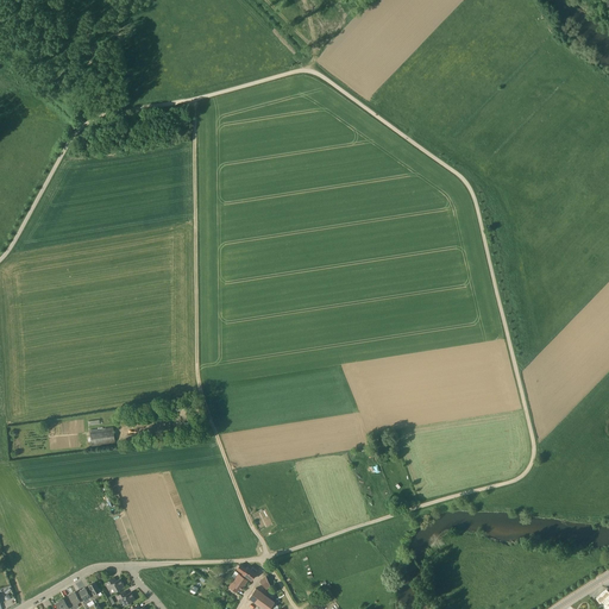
[(115,441),(113,427),(89,431),(92,445),(115,441)]
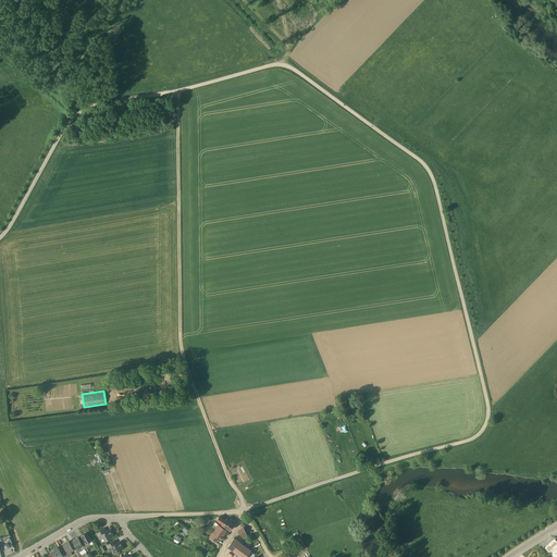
[(229,520),(227,520),(226,519),(225,520),(220,517),(218,520),(224,525),(231,530),(234,524),(229,520)]
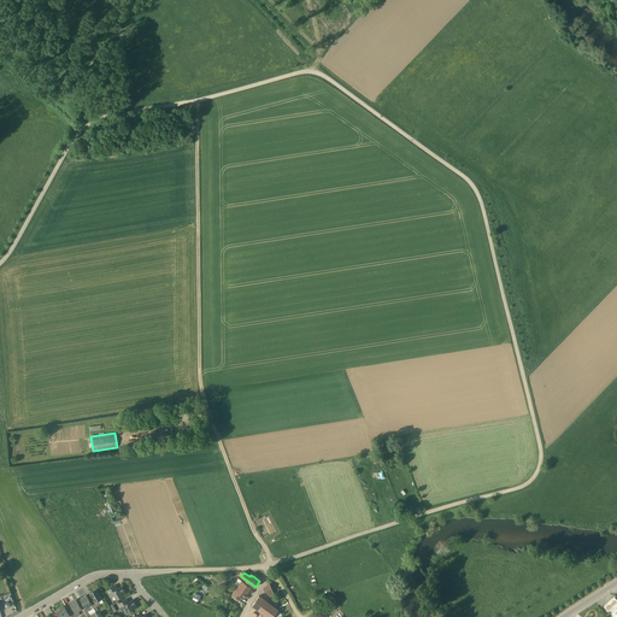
[(251,588),(241,581),(231,594),(240,600),(242,597),(245,599),(247,594),(251,588)]
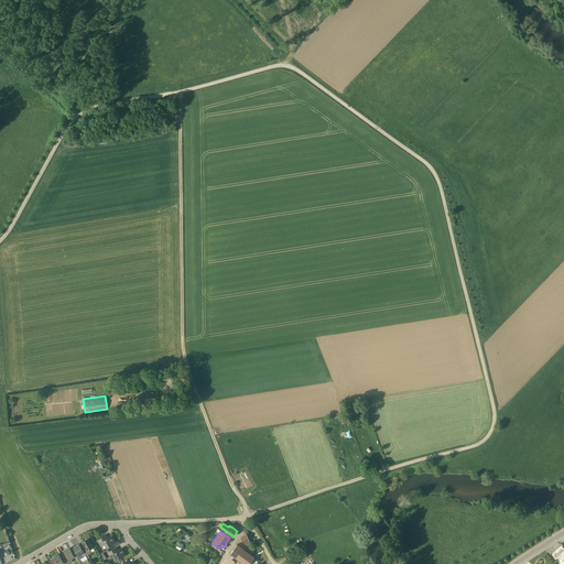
[(246,533),(239,538),(246,545),(250,542),(246,533)]
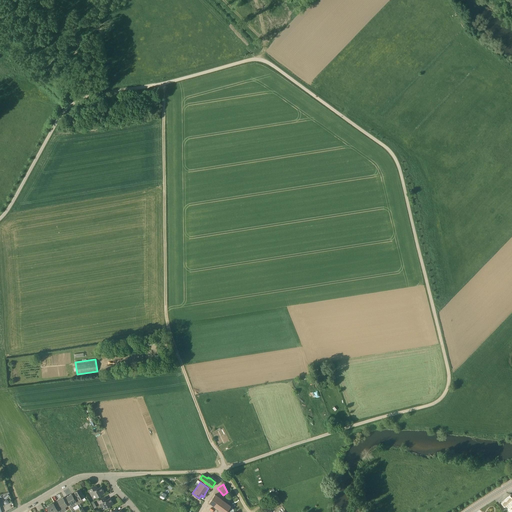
[(103,490),(101,486),(97,489),(96,486),(89,490),(92,496),(95,494),(97,497),(104,493),(103,490)]
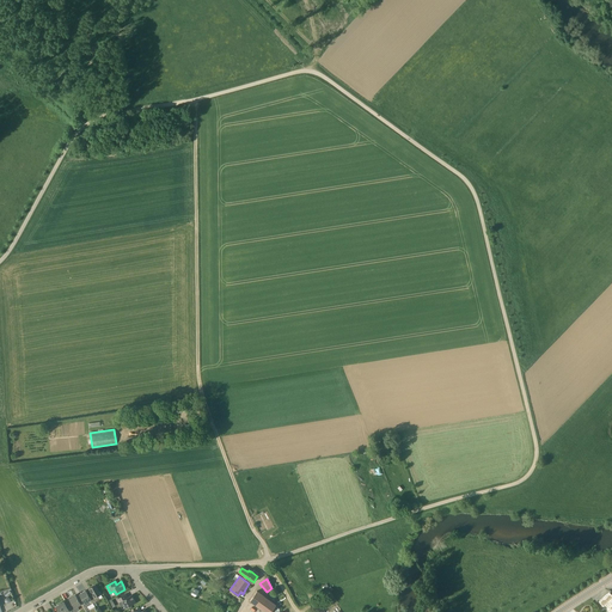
[(99,600),(97,597),(101,594),(96,585),(89,588),(92,593),(89,595),(93,603),(93,604),(99,600)]
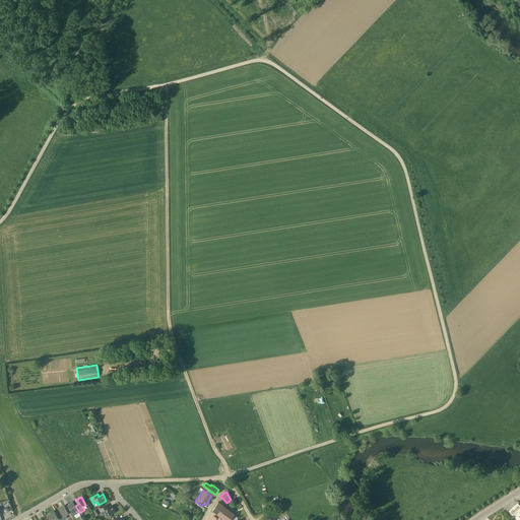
[(74,515),(79,512),(75,506),(73,502),(68,505),(70,509),(67,510),(69,513),(68,513),(71,518),(72,519),(75,518),(74,515)]
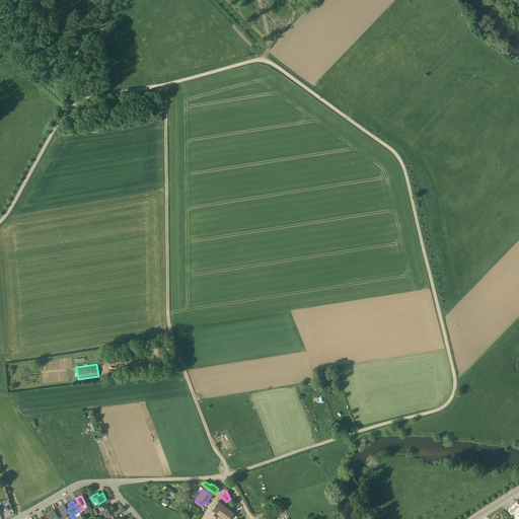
[(218,501),(213,509),(228,518),(229,518),(234,511),(218,501)]
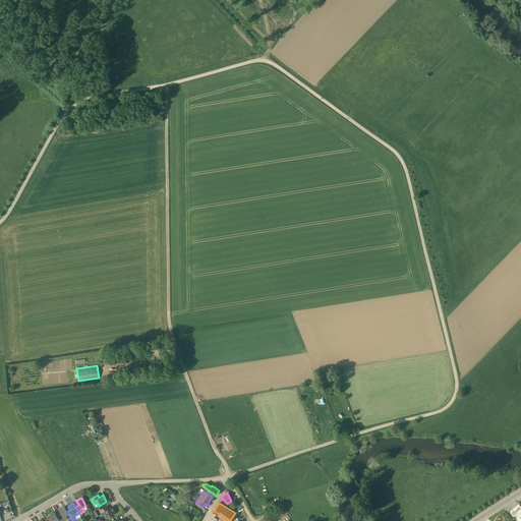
[(520,520),(520,504),(520,503),(511,511),(513,512),(511,513),(515,518),(512,520),(513,520),(520,520)]
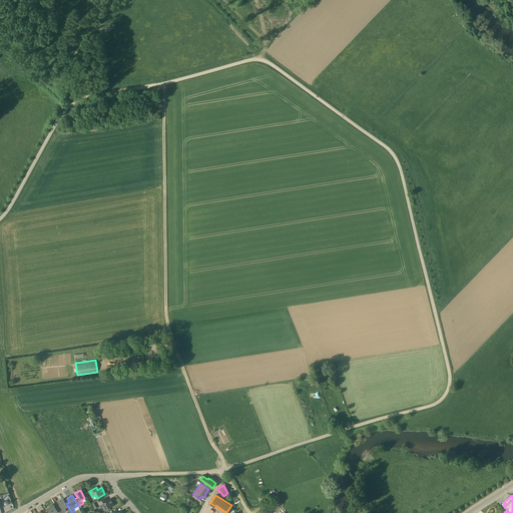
[(66,503),(63,498),(58,502),(60,506),(57,507),(58,508),(60,512),(63,512),(66,511),(65,508),(67,506),(68,506),(66,503)]
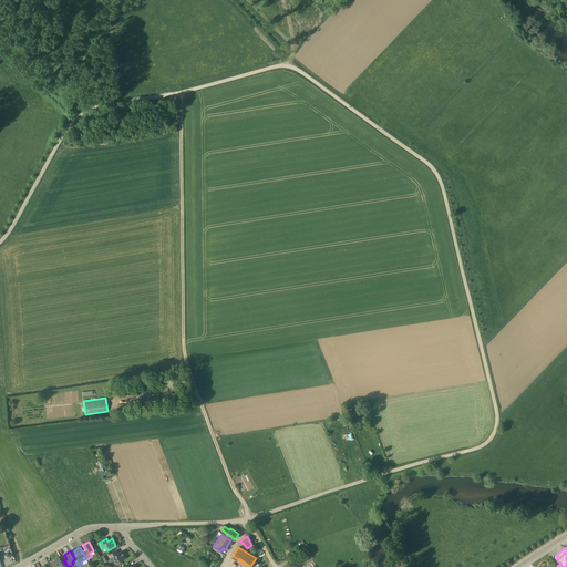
[(124,555),(122,550),(116,555),(114,552),(109,555),(112,562),(115,559),(117,563),(125,558),(124,555)]
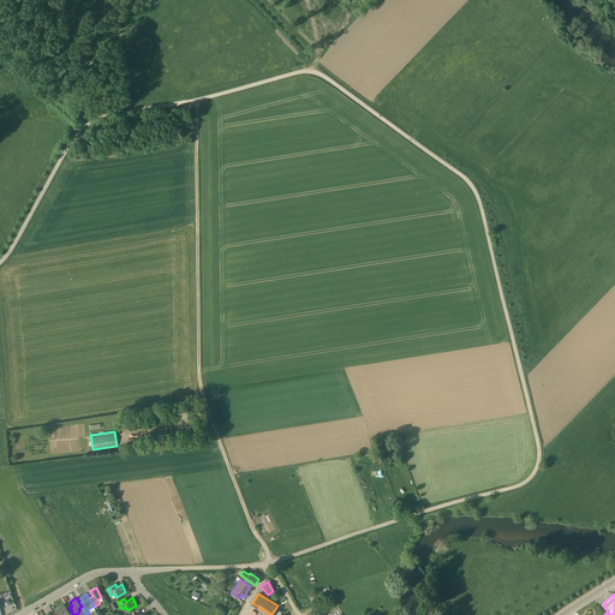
[(66,614),(70,614),(64,604),(57,609),(60,614),(66,614)]
